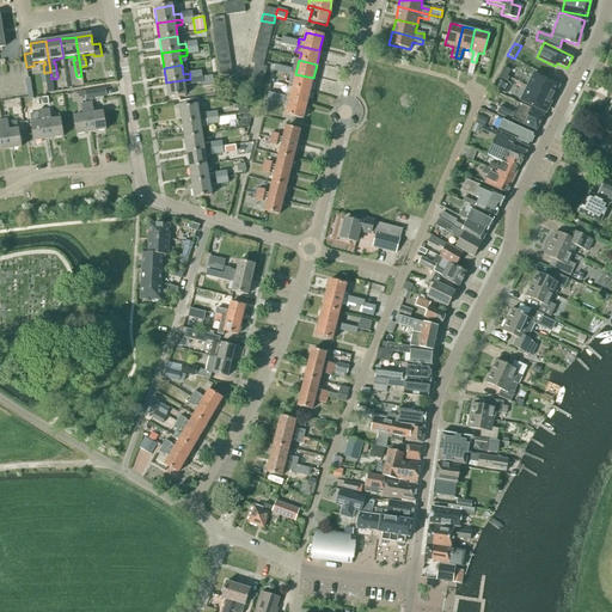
[(265,74),(267,67),(263,66),(255,65),(254,71),(265,74)]
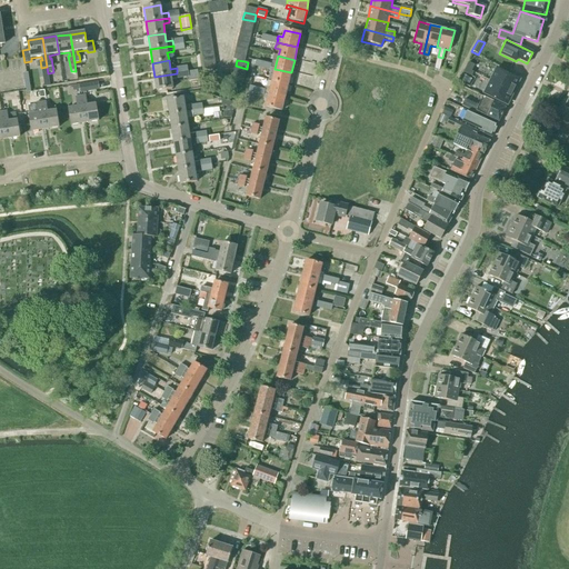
[(468,62),(466,69),(471,72),(475,66),(468,62)]
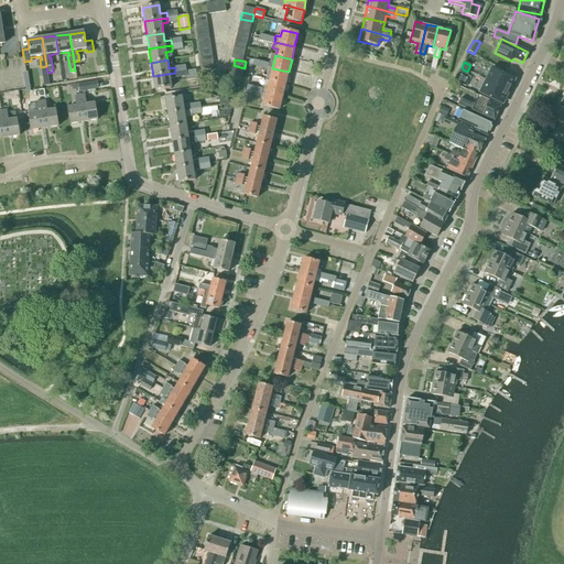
[(242,75),(245,68),(234,65),(231,72),(242,75)]
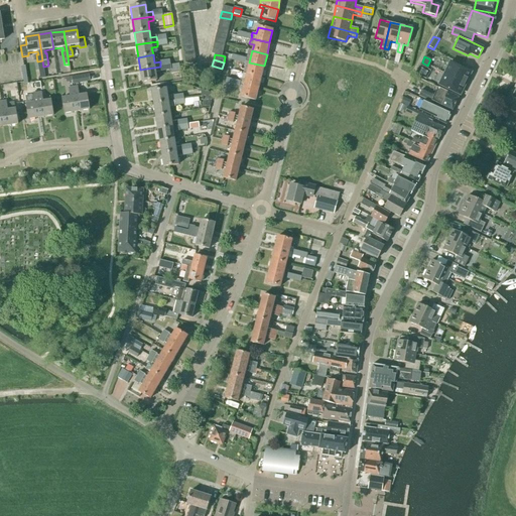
[(264,66),(249,62),(247,74),(261,78),(264,66)]
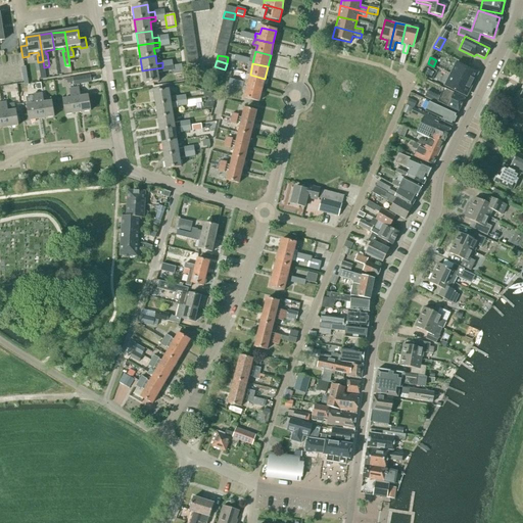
[(449,75),(471,85),(477,74),(456,63),(449,75)]
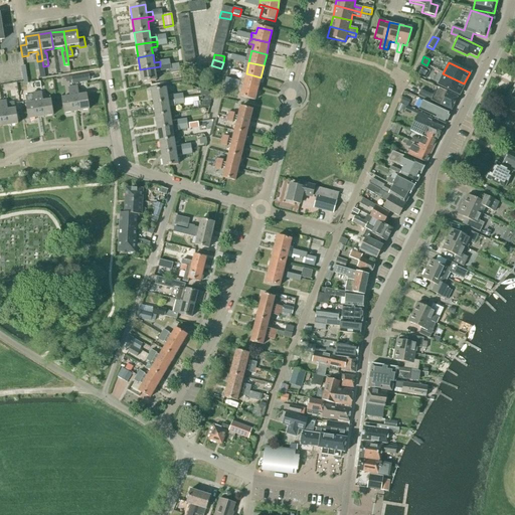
[(178,63),(170,65),(171,69),(171,70),(171,73),(180,71),(178,63)]
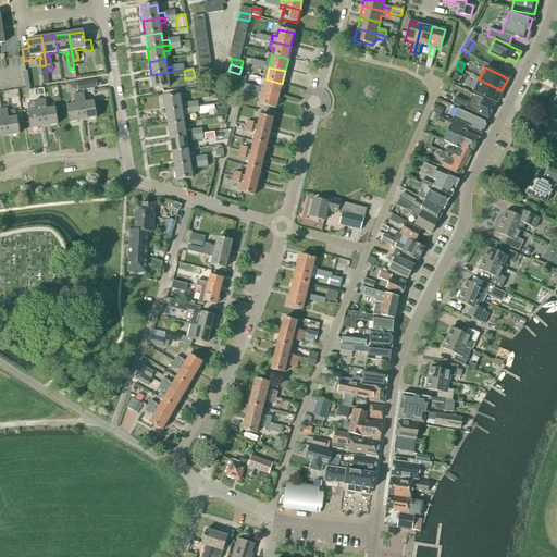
[(213,83),(217,72),(211,71),(208,82),(213,83)]
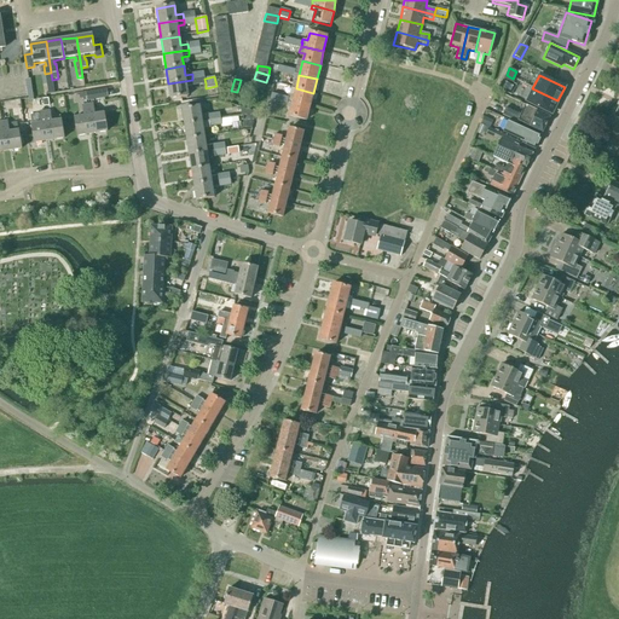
[(192,80),(168,84),(171,99),(189,97),(186,86),(194,86),(192,80)]
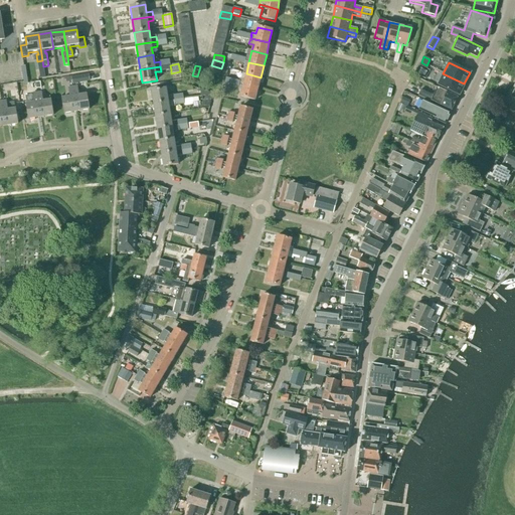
[(207,80),(210,70),(205,68),(202,78),(207,80)]
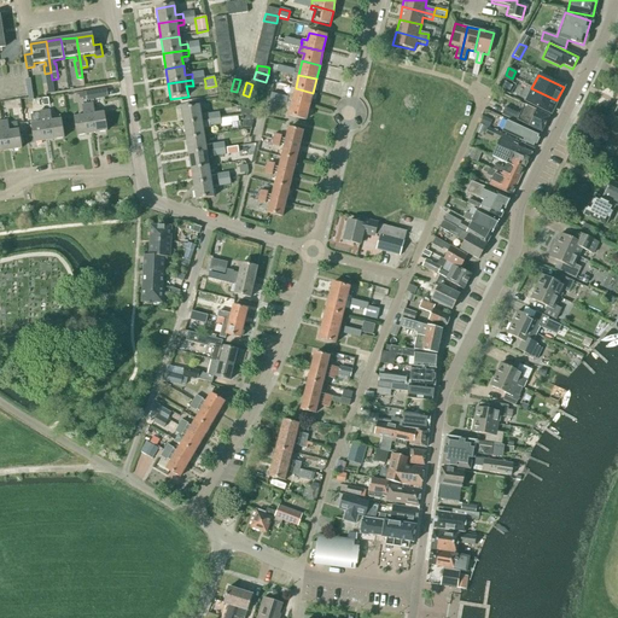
[(286,98),(289,98),(287,101),(309,106),(313,93),(296,88),(293,95),(287,94),(286,98)]
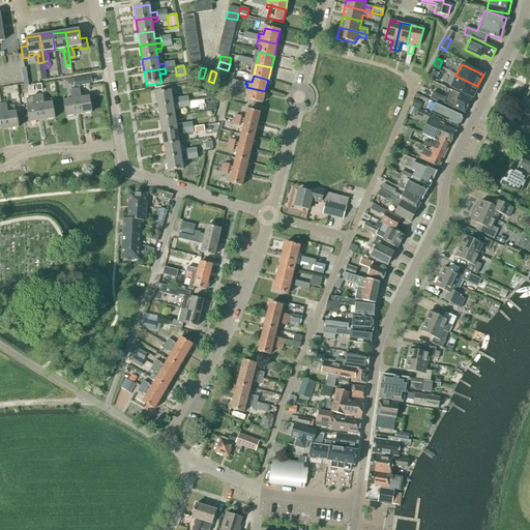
[(450,88),(472,98),(477,86),(455,76),(450,88)]
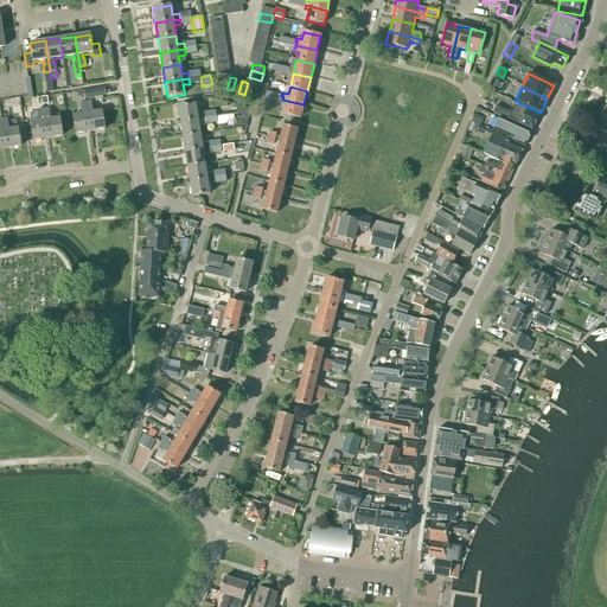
[(84,96),(85,98),(106,96),(104,89),(84,91),(84,96)]
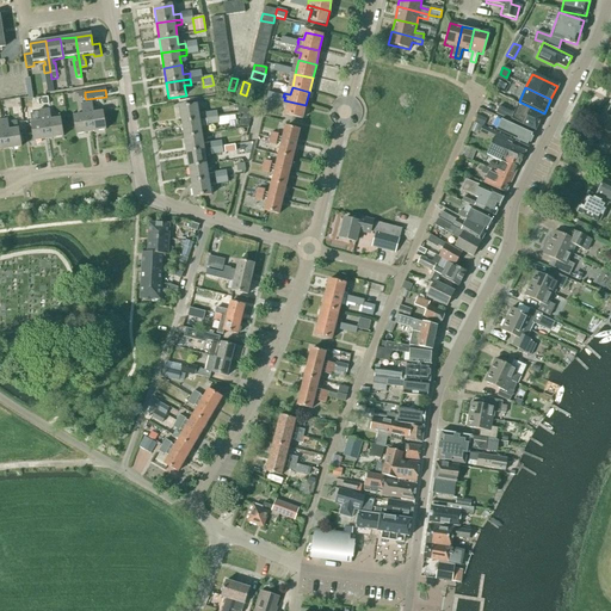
[(285,115),(302,119),(306,105),(284,100),(283,103),(282,103),(281,105),(287,107),(285,115)]
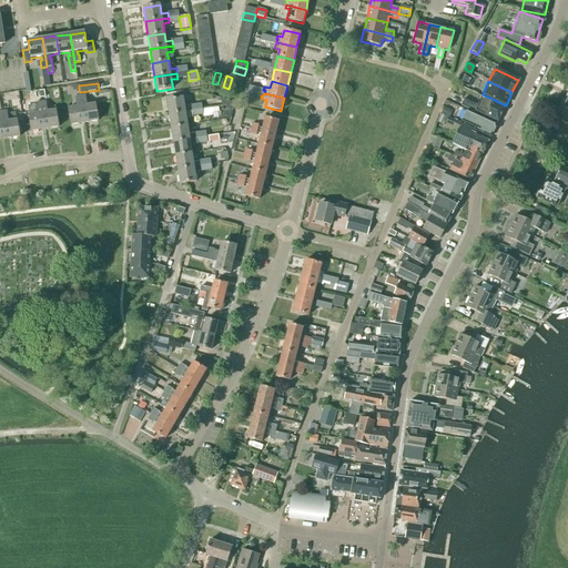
[(87,105),(84,95),(80,97),(84,123),(98,121),(95,104),(87,105)]
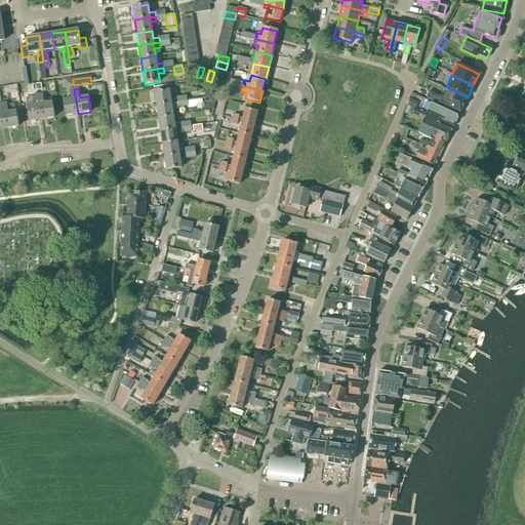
[(78,114),(74,89),(69,89),(71,99),(63,101),(66,116),(78,114)]
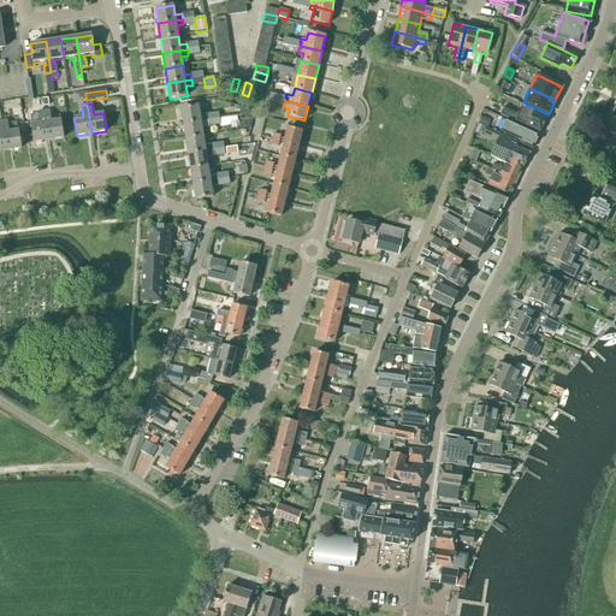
[(548,117),(534,111),(522,105),(519,113),(503,107),(499,114),(515,122),(516,120),(527,126),(540,132),(548,117)]
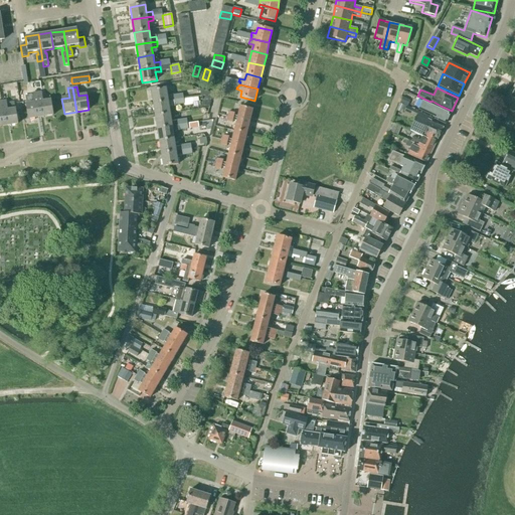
[(514,88),(510,99),(506,108),(514,113),(514,88)]
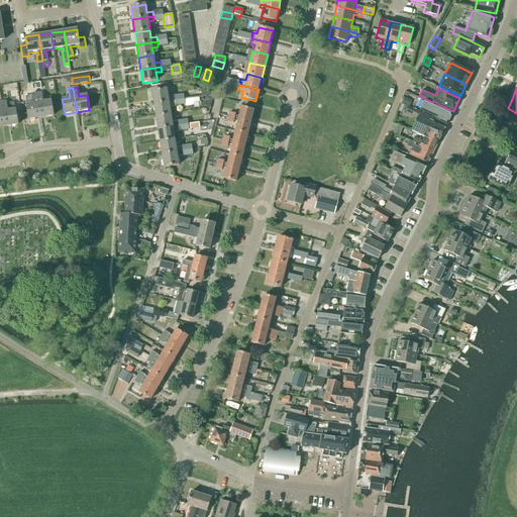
[(174,96),(168,97),(167,89),(151,92),(153,104),(175,101),(174,96)]
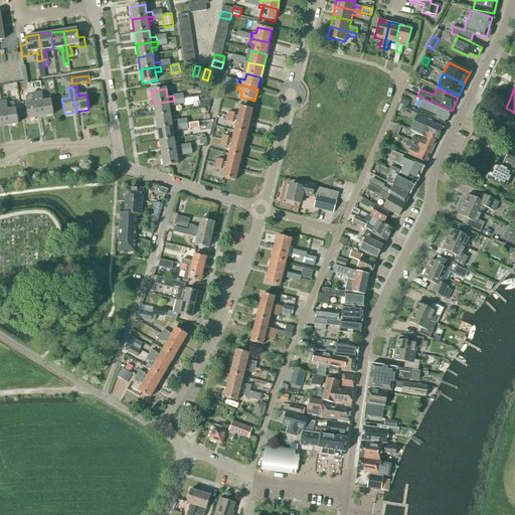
[(28,120),(40,118),(36,93),(32,94),(33,103),(26,104),(28,120)]
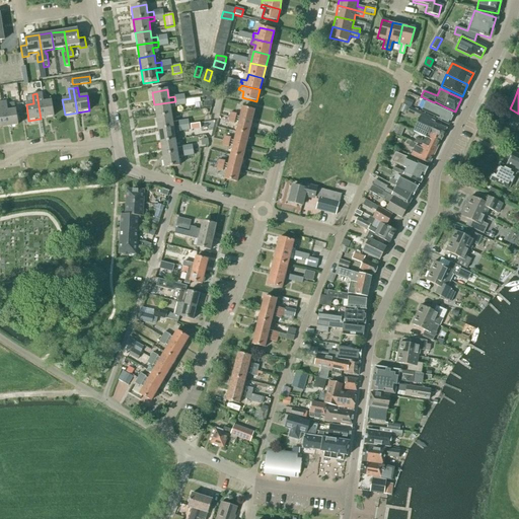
[(36,93),(41,119),(53,117),(51,100),(44,102),(42,93),(36,93)]
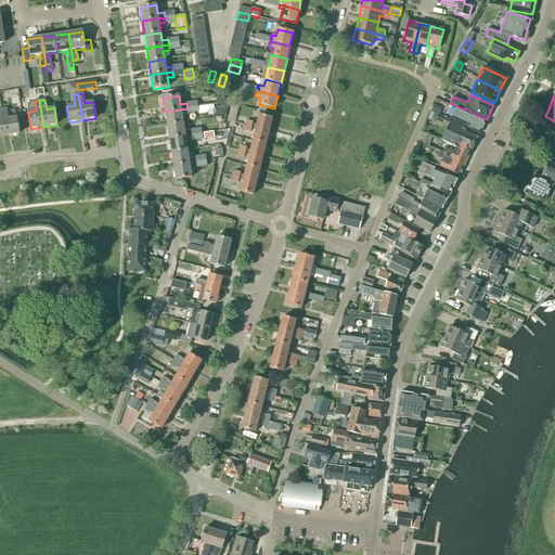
[(434,106),(430,112),(438,115),(440,108),(434,106)]
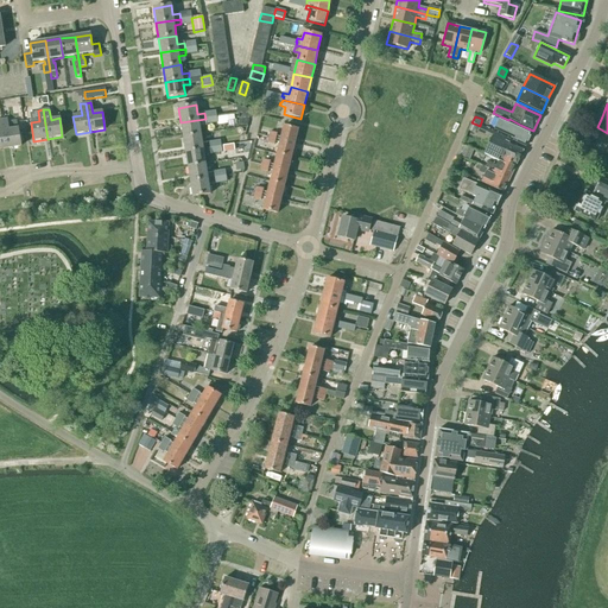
[(526,146),(532,133),(500,118),(495,130),(518,140),(517,143),(526,146)]
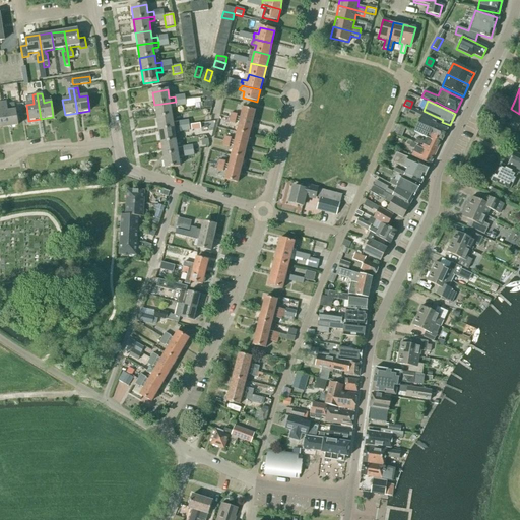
[(6,102),(1,102),(5,127),(17,126),(15,109),(7,111),(6,105),(6,102)]
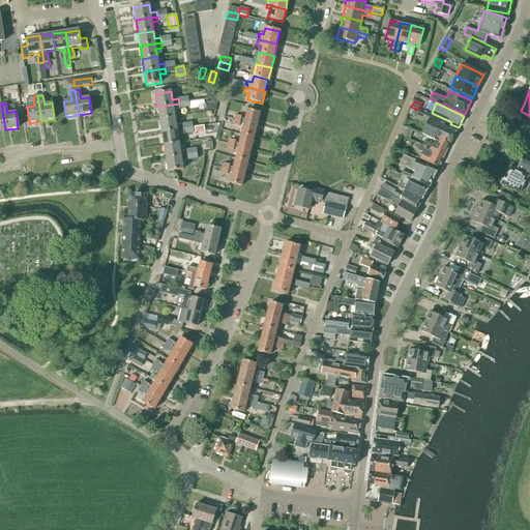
[(175,117),(174,110),(180,109),(179,104),(157,107),(159,120),(175,117)]
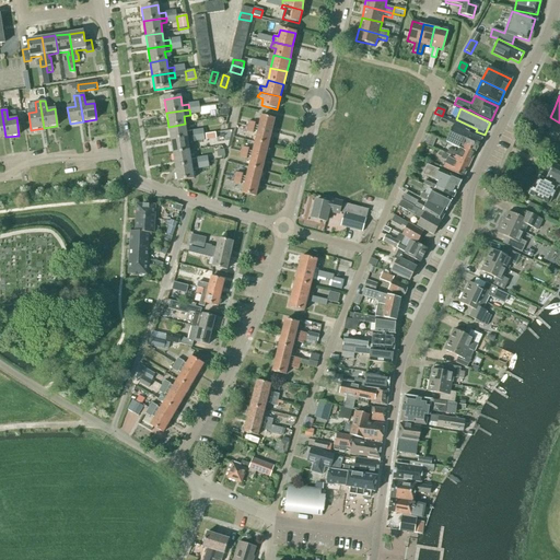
[(254,129),(271,133),(275,120),(261,117),(258,127),(255,126),(254,129)]
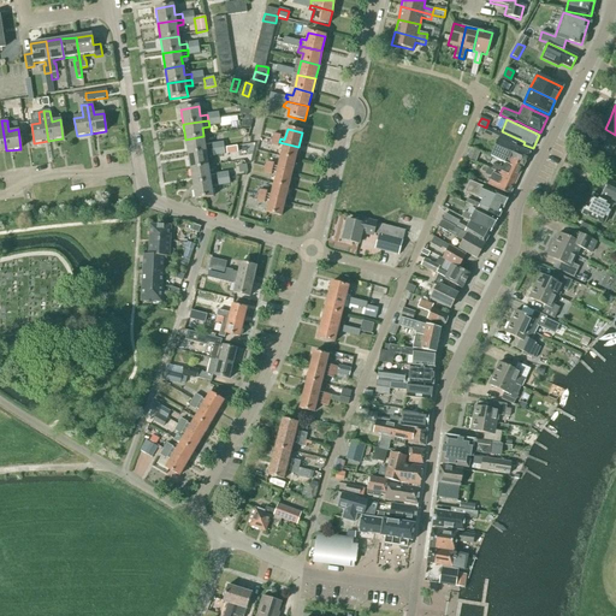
[(486,129),(484,135),(498,141),(501,135),(486,129)]
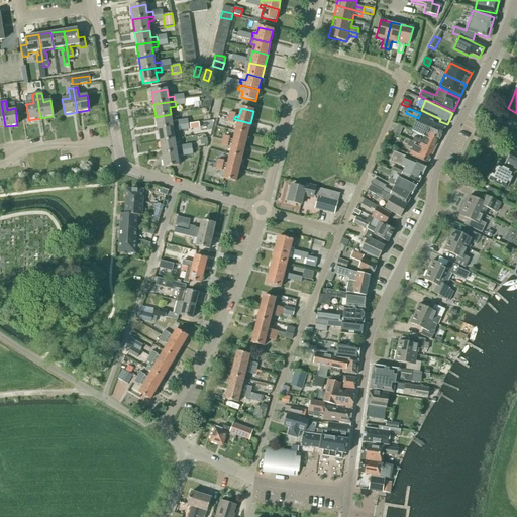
[(428,136),(439,141),(445,128),(432,123),(433,119),(420,113),(418,118),(411,131),(419,135),(420,135),(424,136),(427,138),(428,136)]
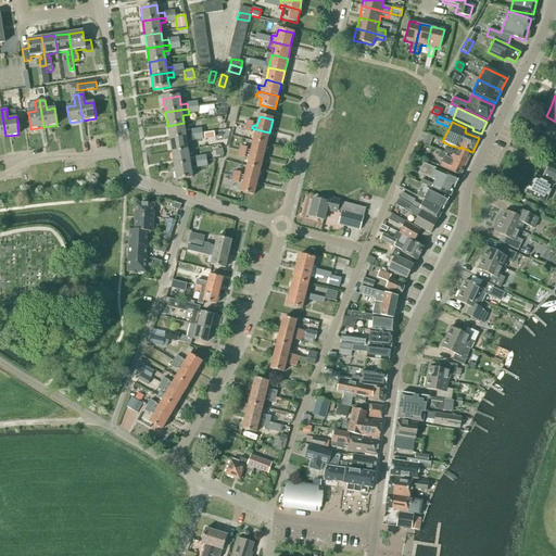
[(192,136),(191,130),(185,130),(184,123),(167,126),(169,139),(192,136)]
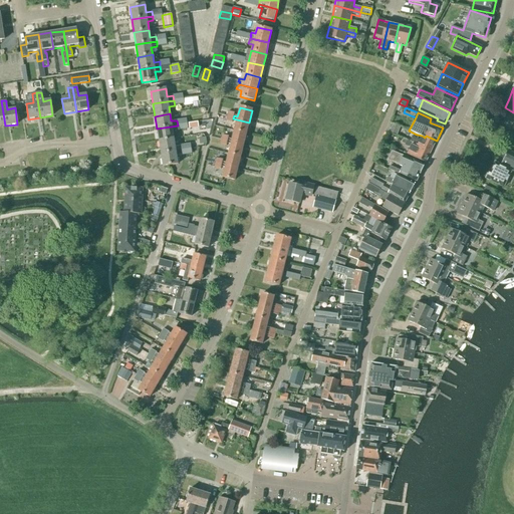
[(232,120),(236,121),(234,131),(246,134),(249,122),(233,118),(232,120)]
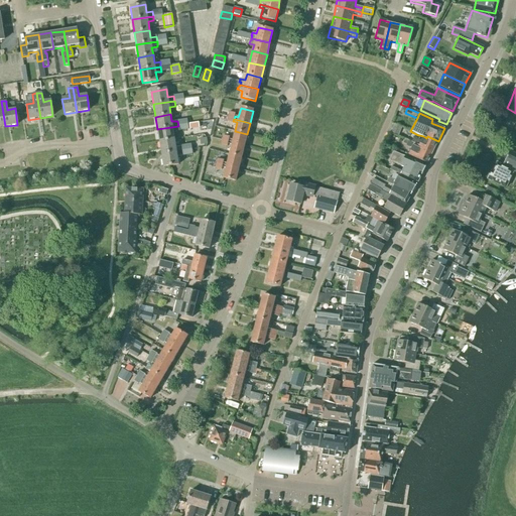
[(398,136),(402,127),(394,124),(390,133),(398,136)]
